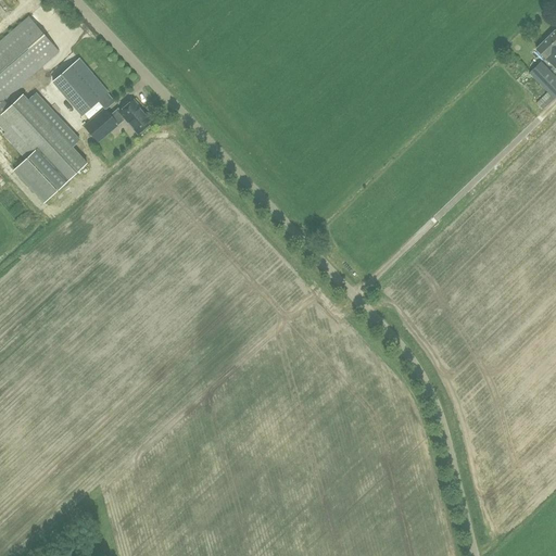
[(0,40),(0,101),(1,101),(59,51),(28,16),(0,40)]
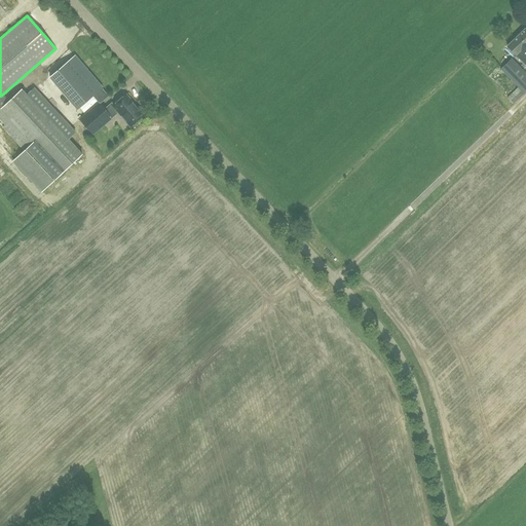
[(516,53),(525,65),(525,30),(525,29),(506,46),(515,54),(516,53)]
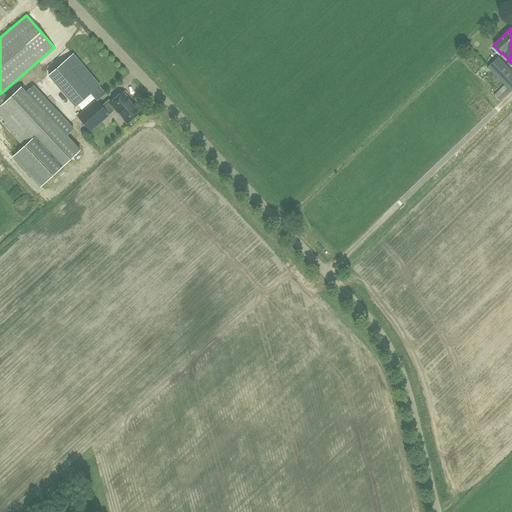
[(48,75),(75,106),(100,84),(73,53),(48,75)]
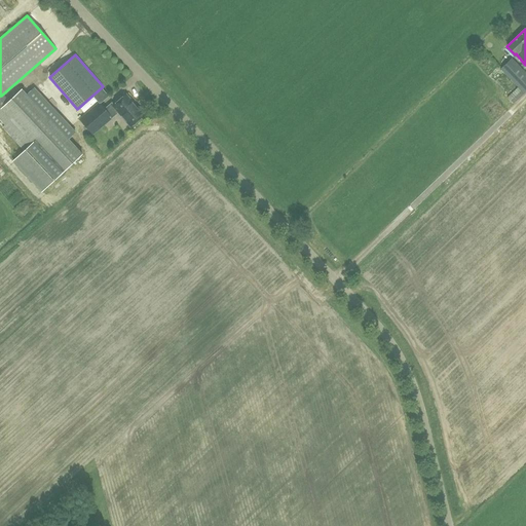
[(500,69),(518,86),(506,97),(513,104),(524,94),(525,91),(525,73),(512,59),(500,69)]
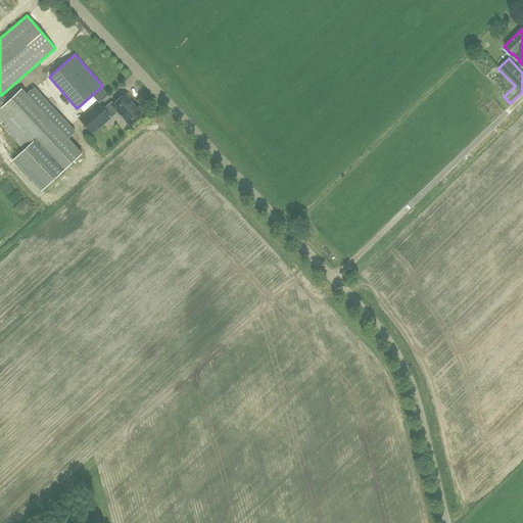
[(20,89),(7,101),(1,95),(0,95),(0,117),(5,124),(2,126),(25,149),(12,160),(41,190),(81,153),(20,89)]
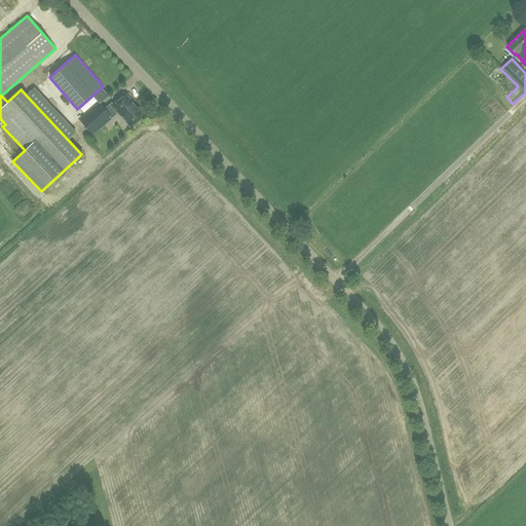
[(111,103),(104,109),(112,117),(118,112),(129,126),(143,115),(140,112),(141,111),(137,106),(136,107),(125,95),(113,105),(111,103)]
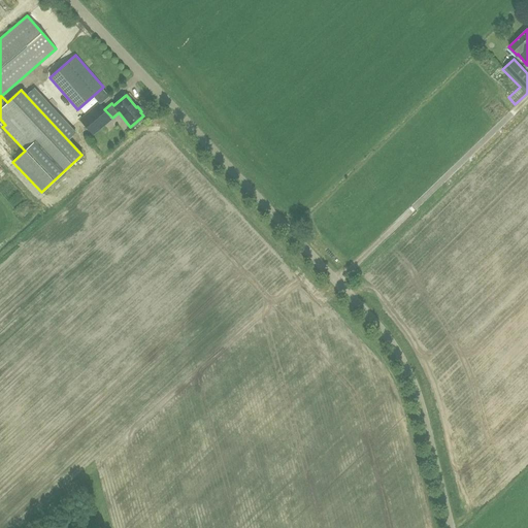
[(97,101),(77,118),(93,135),(112,118),(104,109),(97,101)]
